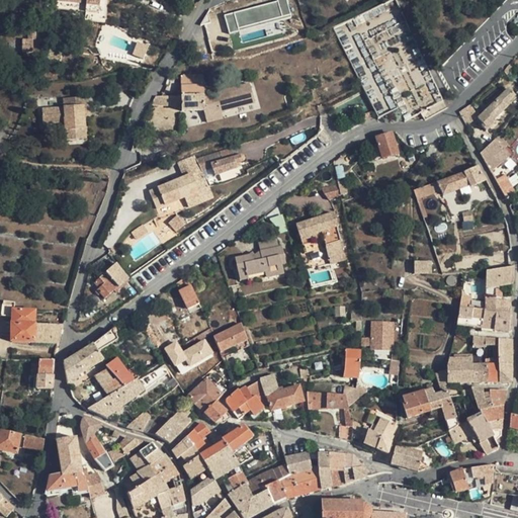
[(59,0),(60,1),(86,3),(86,12),(99,13),(100,0),(59,0)]
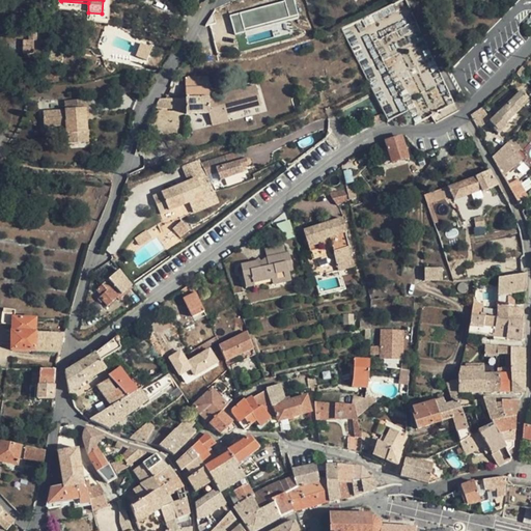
[(110,0),(103,0),(102,14),(88,12),(87,20),(109,22),(110,0)]
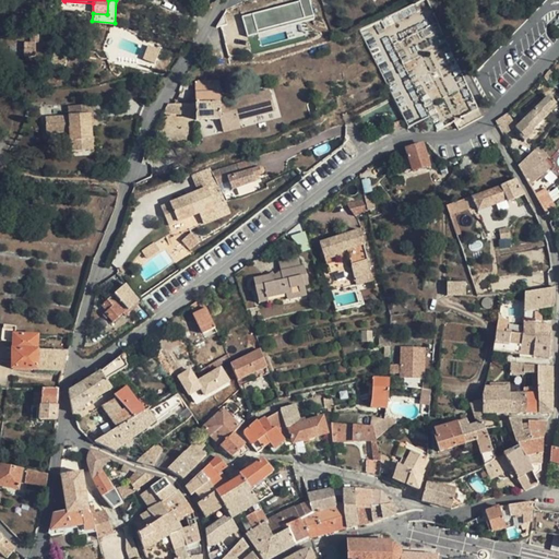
[(257,32),(312,16),(307,0),(297,0),(298,2),(240,18),(247,37),(257,35),(257,32)]
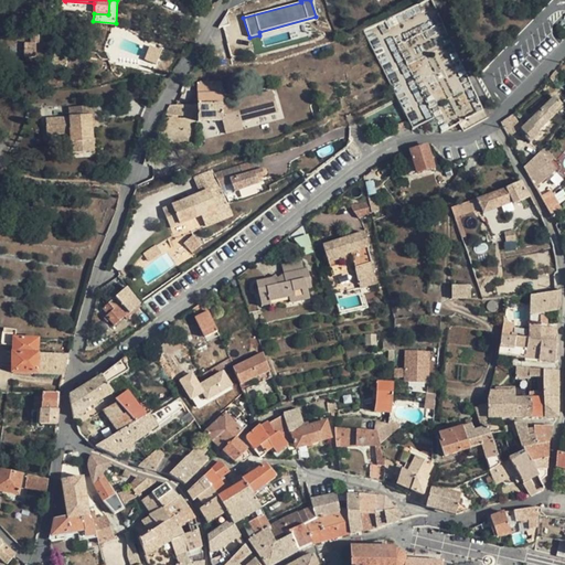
[(94,3),(65,1),(63,10),(94,13),(94,3)]
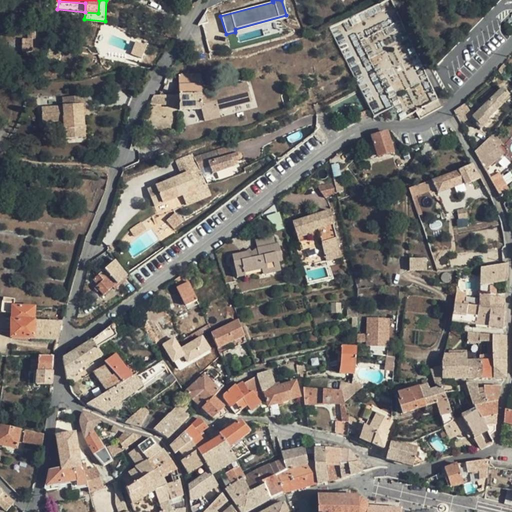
[(36,31),(28,31),(28,39),(23,39),(23,52),(33,52),(33,39),(36,39),(36,31)]
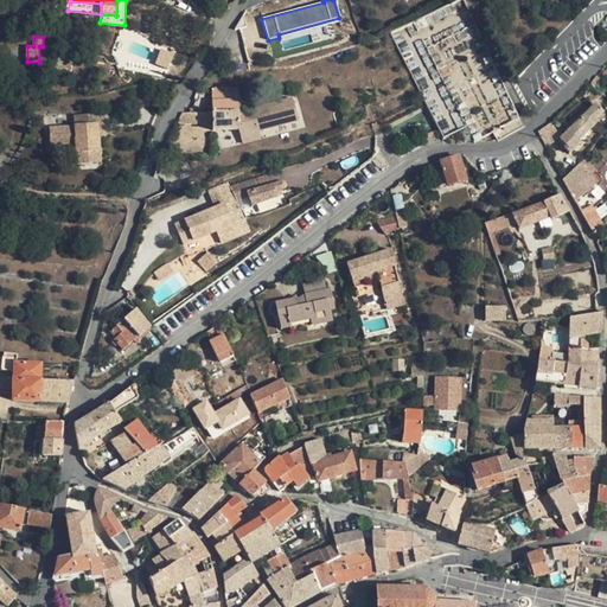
[(183,114),(177,125),(213,125),(213,131),(240,129),(240,122),(257,119),(260,125),(300,114),(293,91),(238,106),(238,88),(215,88),(212,91),(213,113),(183,114)]
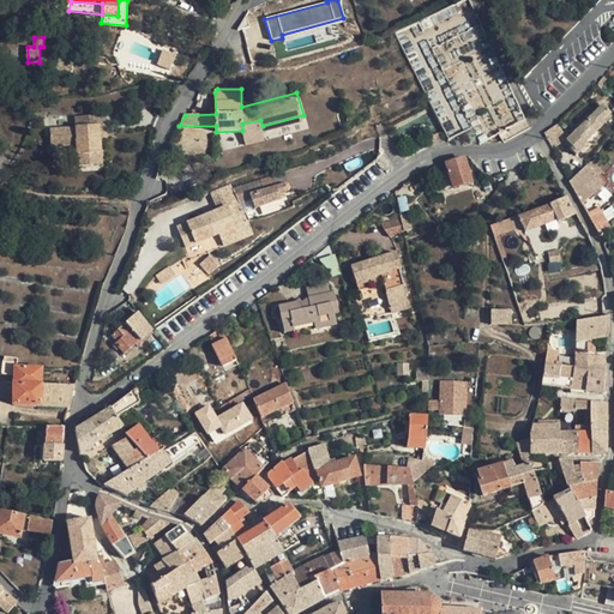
[(559,128),(547,136),(554,149),(565,142),(577,154),(613,115),(602,108),(573,134),(559,128)]
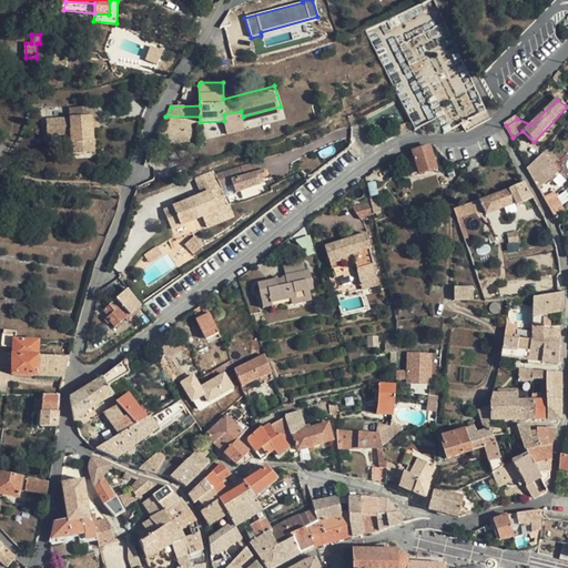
[(97,107),(83,108),(83,117),(92,115),(92,129),(99,128),(97,107)]
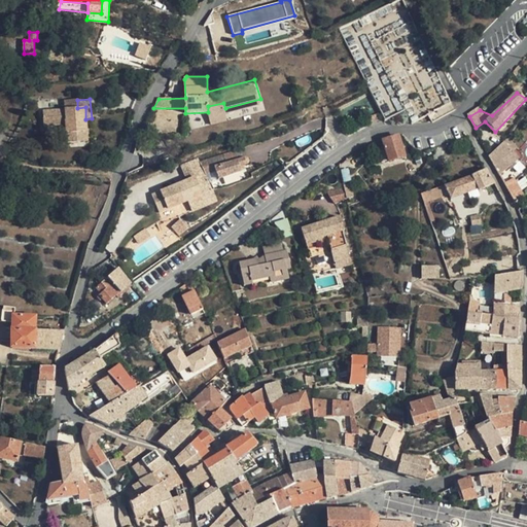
[(77,108),(77,100),(65,101),(66,109),(43,111),(44,126),(66,125),(68,143),(88,142),(85,119),(85,107),(77,108)]
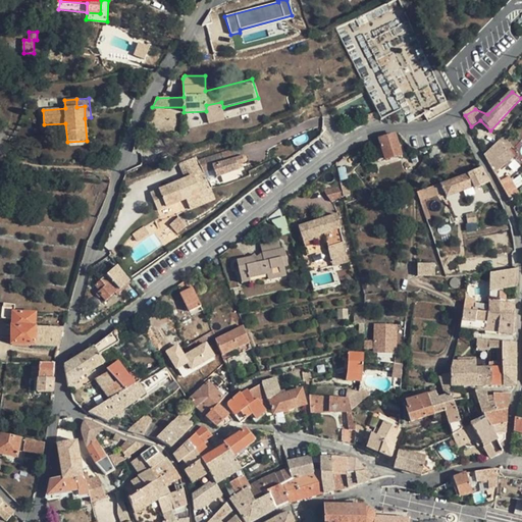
[(221,102),(206,105),(206,111),(206,120),(224,115),(223,107),(221,102)]
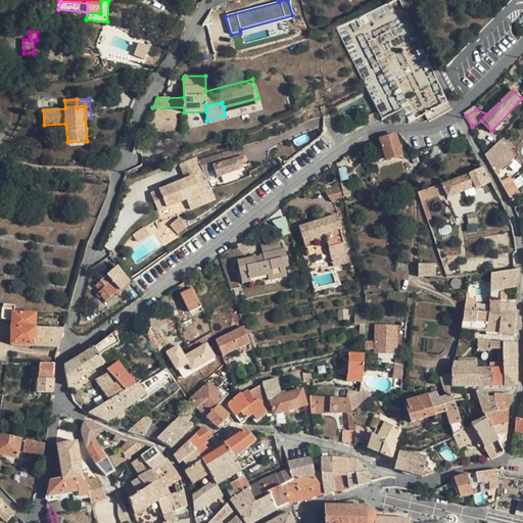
[(378,119),(377,112),(366,116),(368,122),(378,119)]
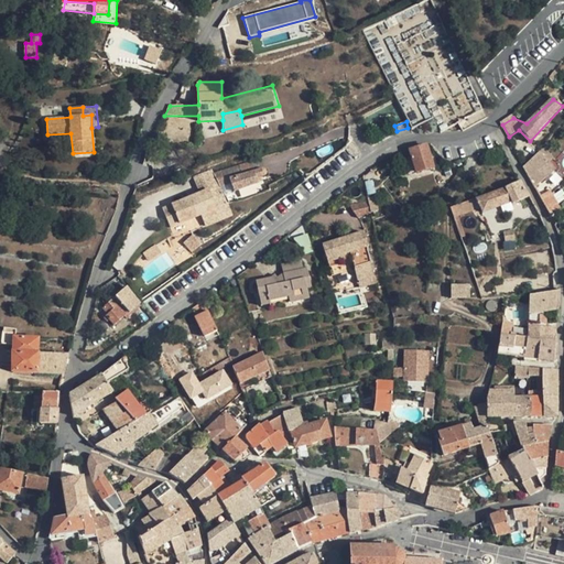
[(427,143),(411,150),(418,173),(434,166),(427,143)]
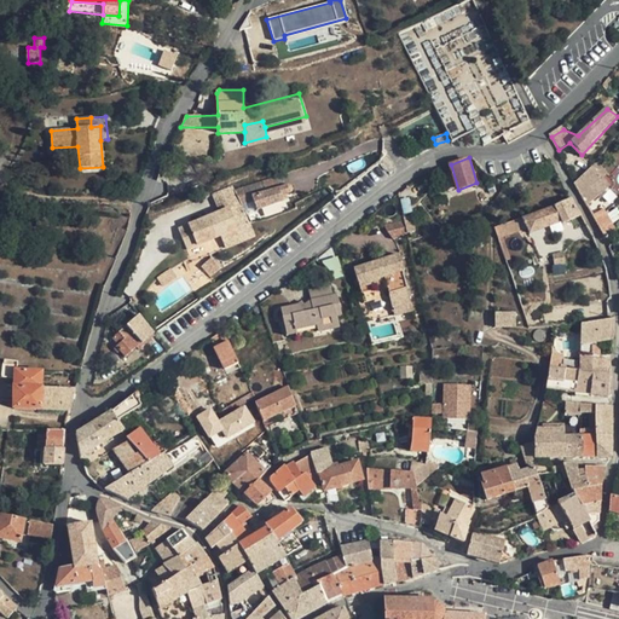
[(606,179),(590,168),(576,184),(605,238),(614,226),(593,187),(606,179)]
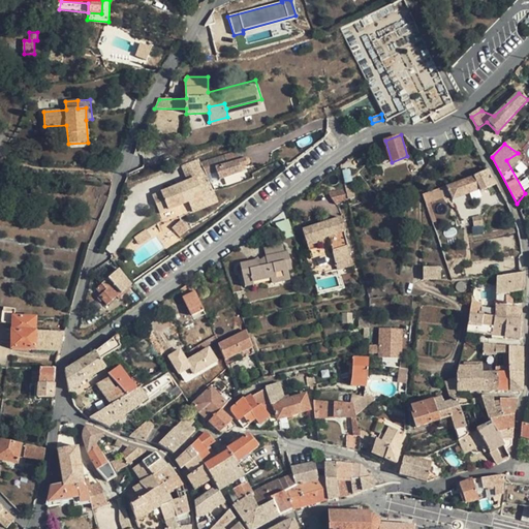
[(248,165),(249,162),(248,160),(246,159),(227,164),(225,155),(200,162),(207,175),(217,172),(220,180),(243,172),(242,167),(248,165)]
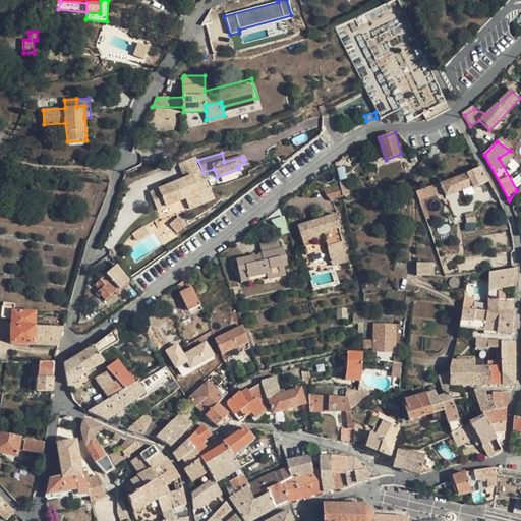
[(192,174),(200,191),(158,210),(162,220),(215,196),(201,170),(194,157),(178,164),(185,178),(192,174)]
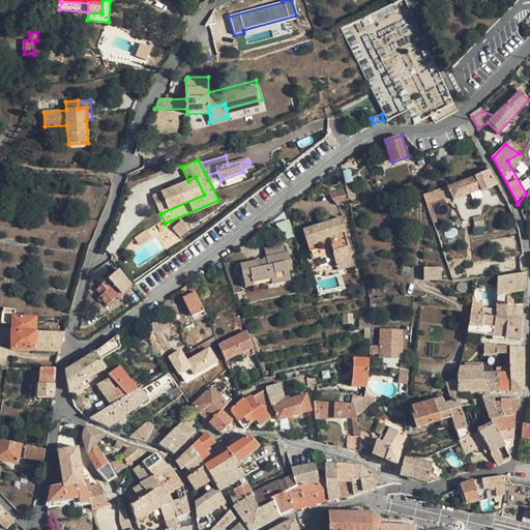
[(490,171),(422,196),(425,205),(450,196),(452,201),(498,184),(490,171)]
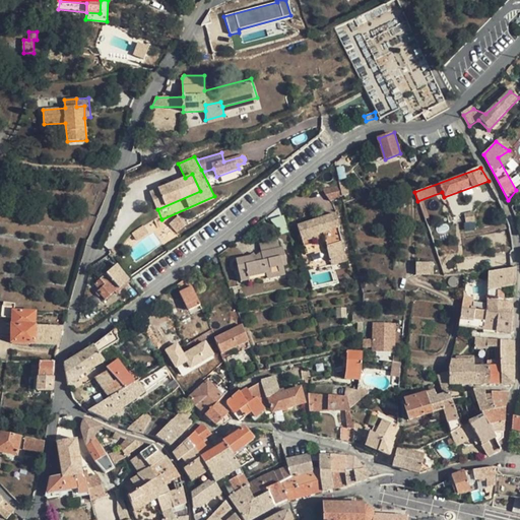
[(192,174),(150,192),(157,209),(200,191),(192,174)]
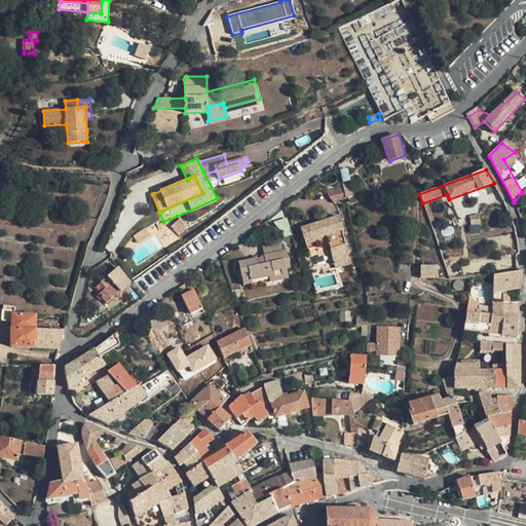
[(344,187),(346,198),(353,196),(350,183),(343,185),(344,187)]
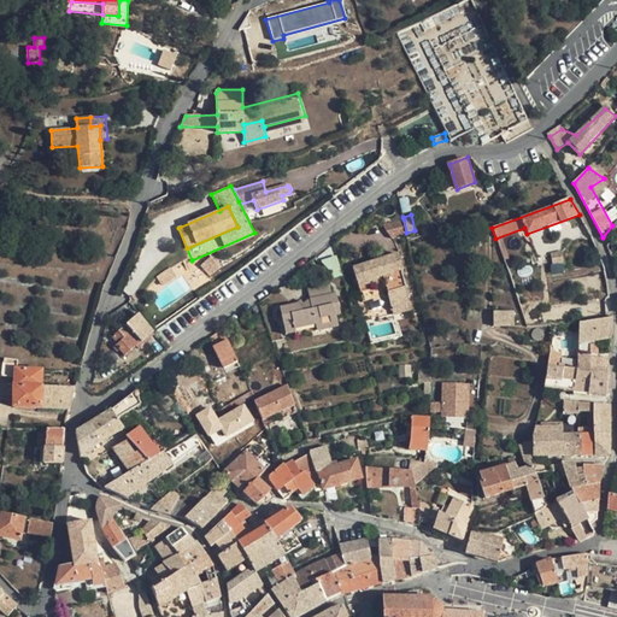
[(400,235),(398,221),(383,224),(393,239),(400,235)]
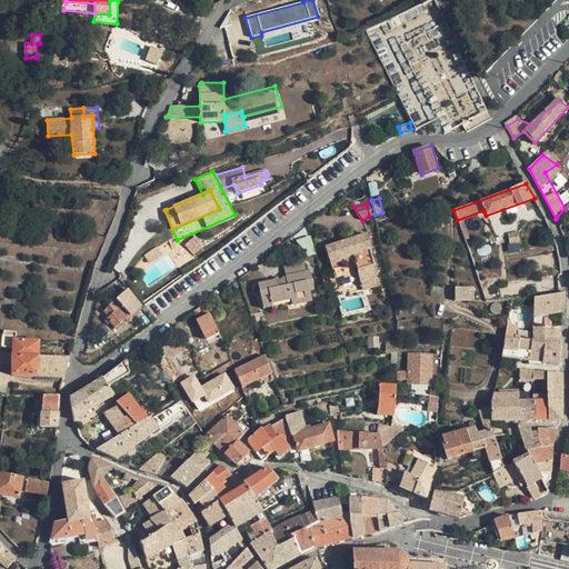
[(509,243),(519,242),(519,233),(508,235),(509,243)]
